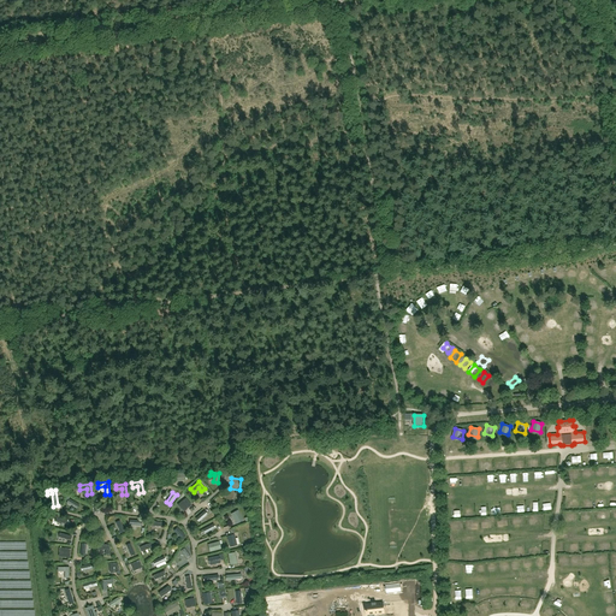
[(70,498),(66,502),(77,508),(80,504),(70,498)]
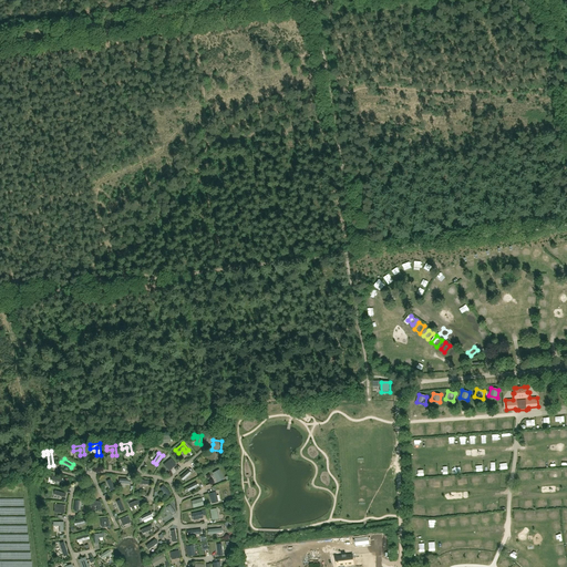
[(166,468),(169,465),(172,468),(176,465),(171,459),(163,465),(166,468)]
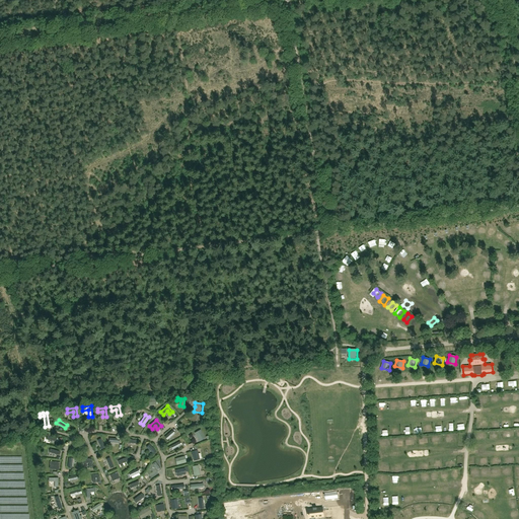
[(165,436),(167,439),(175,433),(173,430),(165,436)]
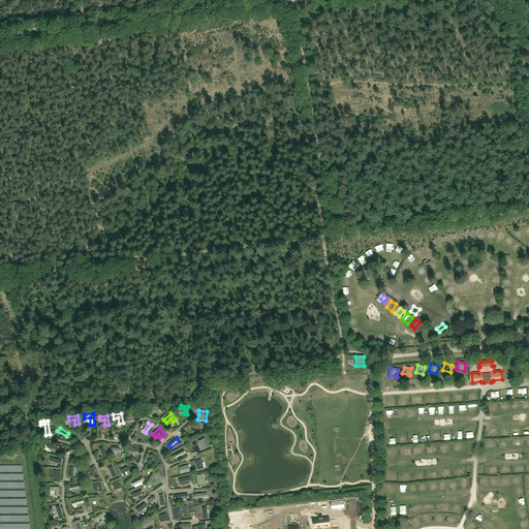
[(209,447),(205,438),(198,441),(204,449),(209,447)]
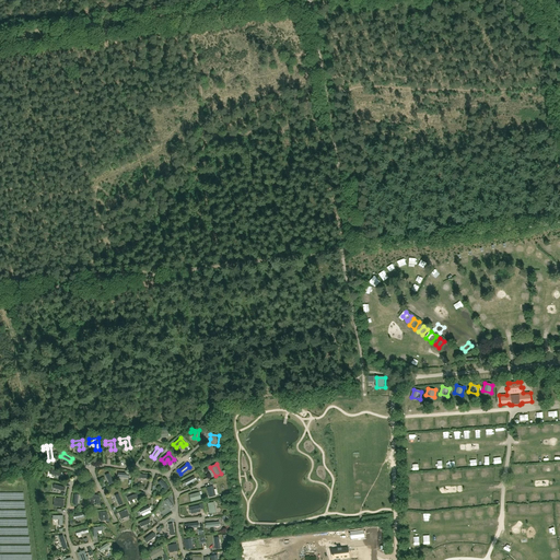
[(106,475),(111,485),(115,482),(111,473),(106,475)]
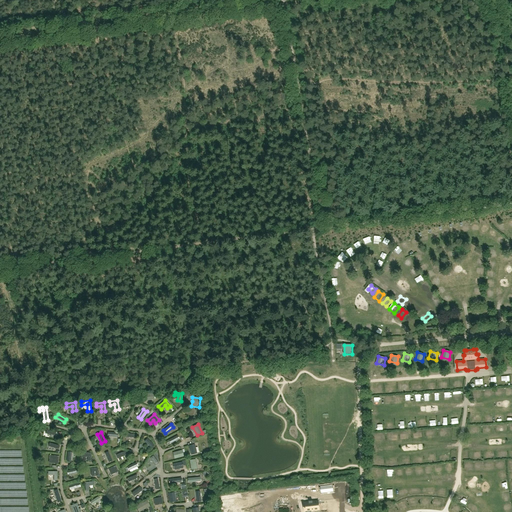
[(82,433),(78,435),(82,444),(86,443),(82,433)]
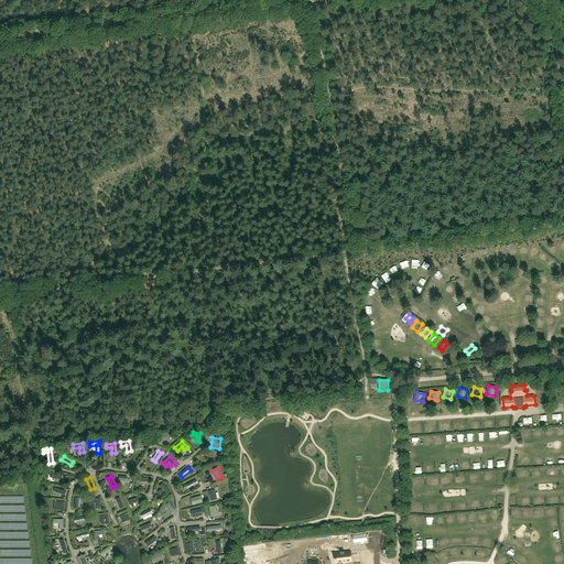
[(186,484),(187,488),(198,483),(196,479),(186,484)]
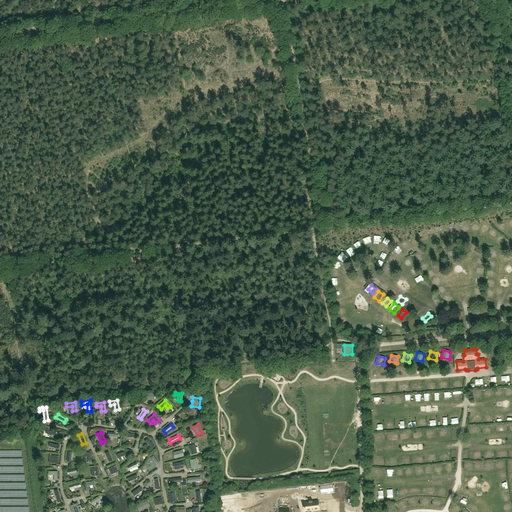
[(146,439),(143,442),(150,449),(153,446),(146,439)]
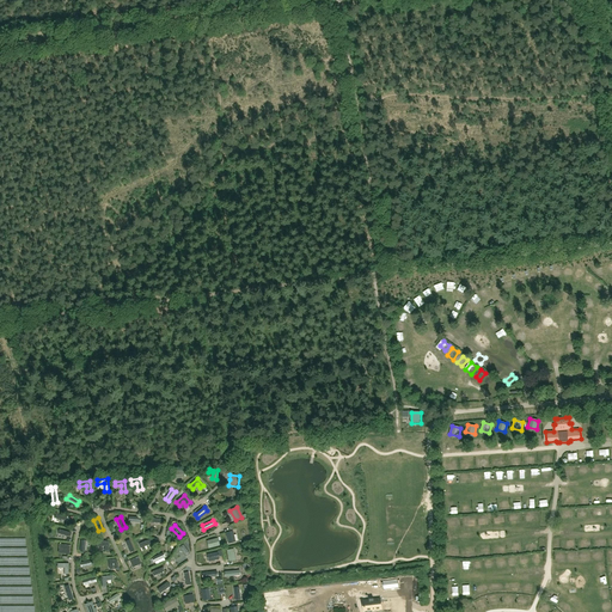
[(226,533),(228,544),(236,542),(233,531),(226,533)]
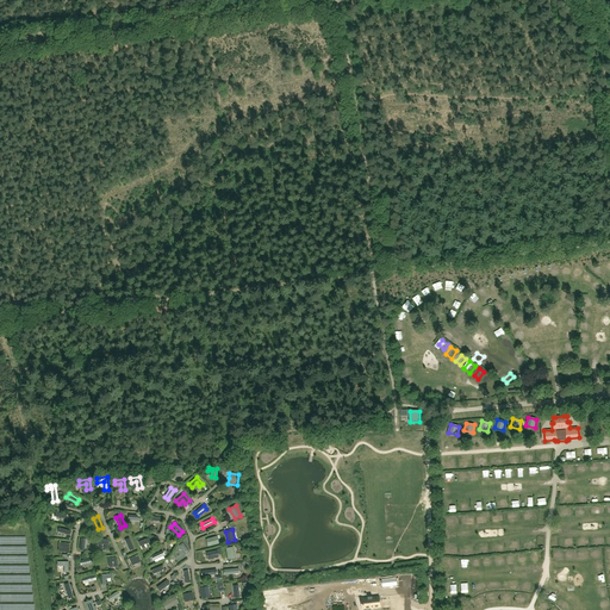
[(137,541),(139,546),(153,541),(150,536),(137,541)]
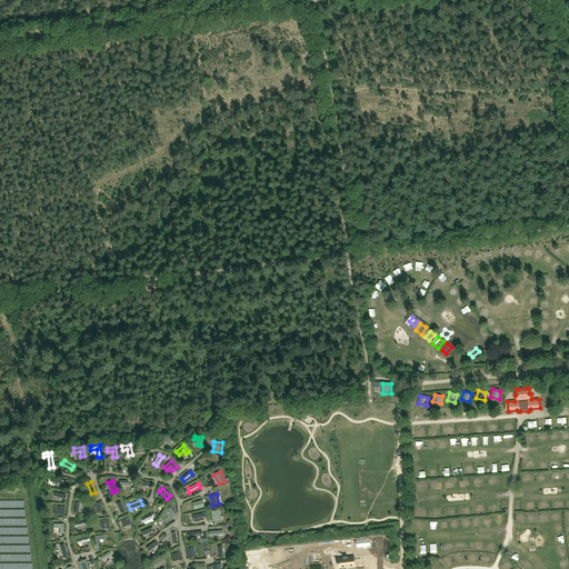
[(193,510),(203,507),(202,500),(192,503),(193,510)]
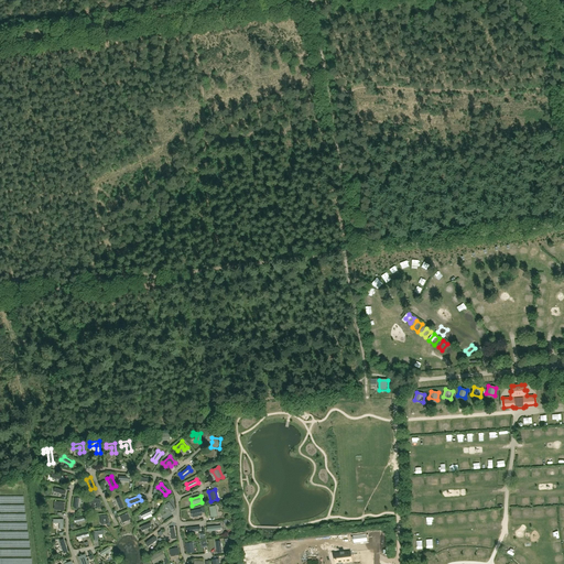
[(97,508),(100,508),(100,499),(89,499),(89,505),(96,503),(97,508)]
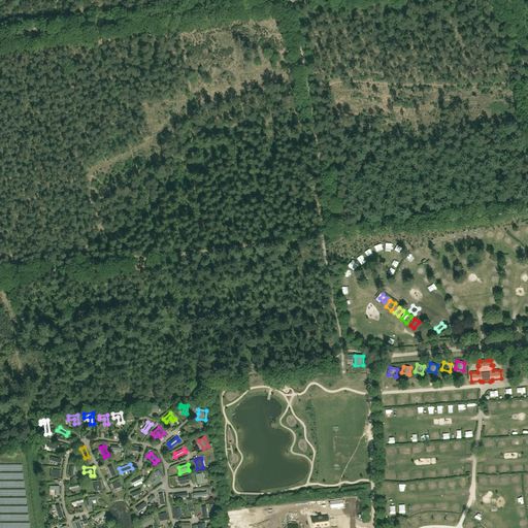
[(61,470),(51,469),(51,473),(57,474),(57,479),(60,479),(61,470)]
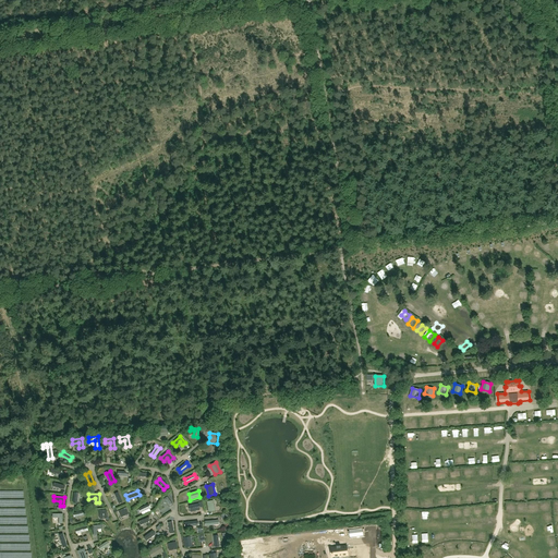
[(167,496),(164,498),(169,507),(173,505),(167,496)]
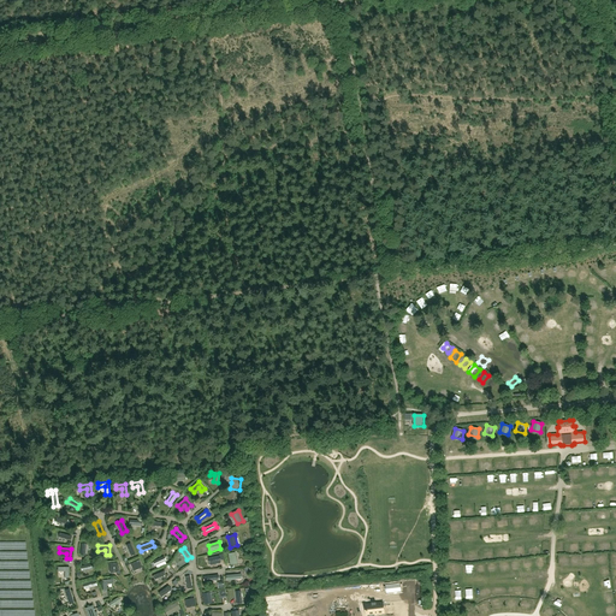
[(142,568),(138,561),(130,564),(132,569),(136,568),(137,570),(142,568)]
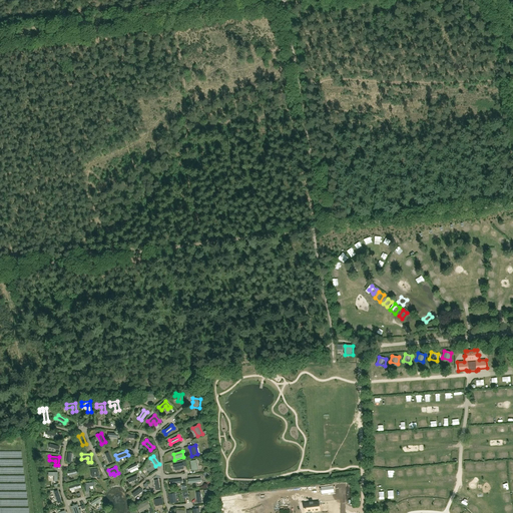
[(127,479),(128,483),(138,479),(137,475),(127,479)]
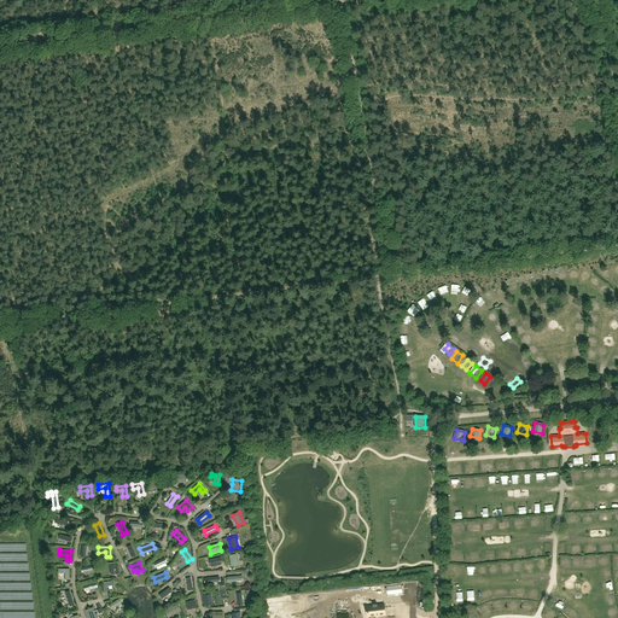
[(114,582),(103,582),(103,592),(108,592),(108,587),(114,586),(114,582)]
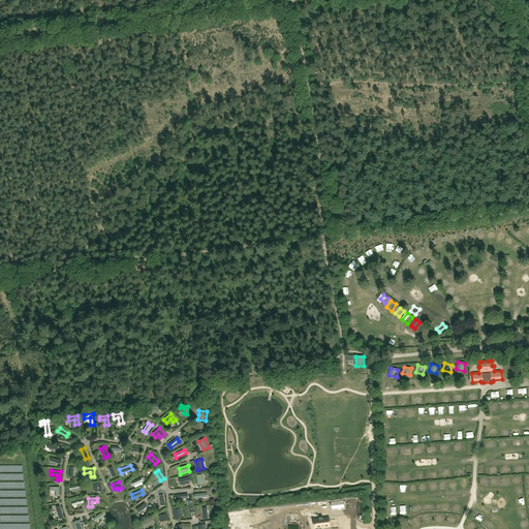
[(344,501),(331,502),(332,509),(345,508),(344,501)]
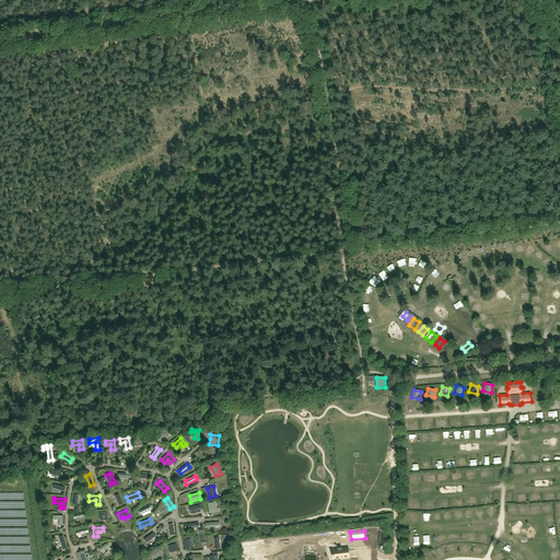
[(144,539),(147,543),(156,535),(153,532),(144,539)]
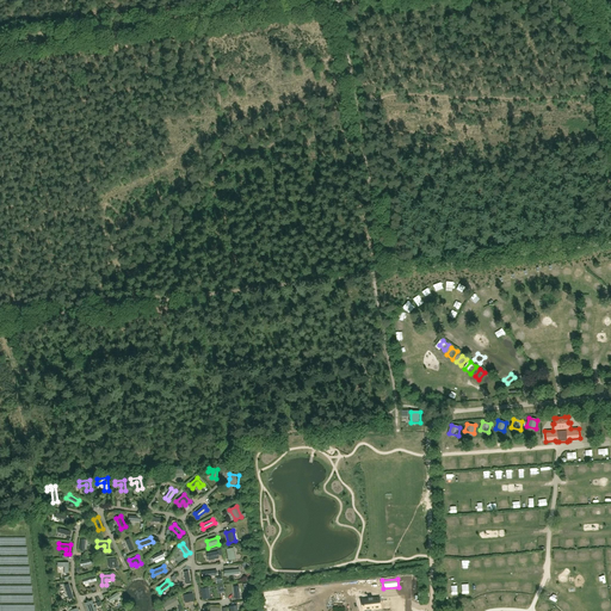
[(107,598),(110,602),(119,596),(117,592),(107,598)]
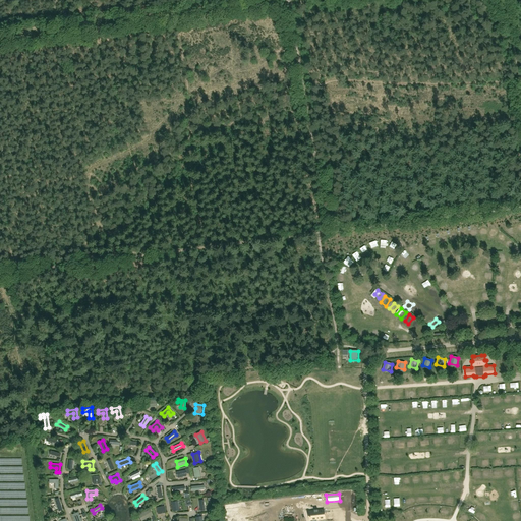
[(164,506),(156,508),(158,514),(166,513),(164,506)]
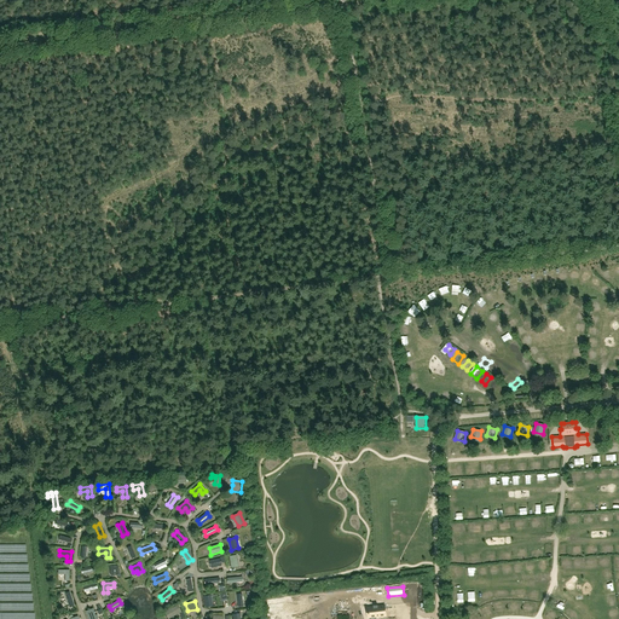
[(183,612),(181,612),(178,605),(165,612),(168,618),(179,614),(181,618),(183,618),(185,618),(183,612)]
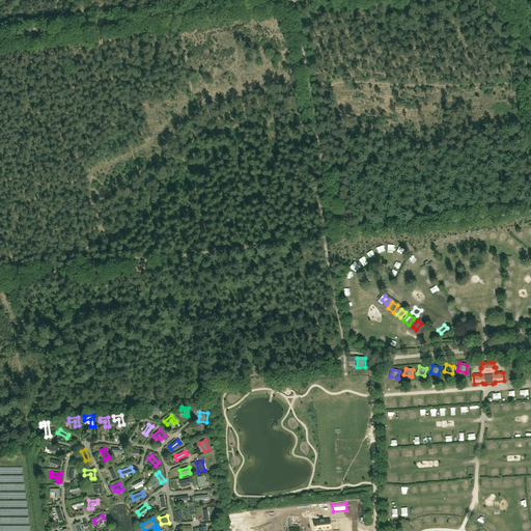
[(330,520),(316,522),(317,530),(331,528),(330,520)]
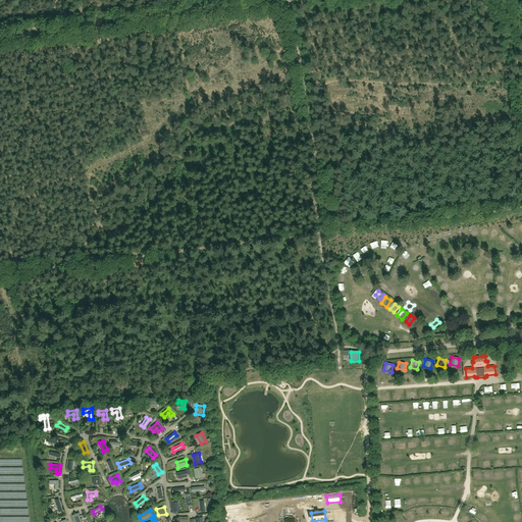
[(81,521),(79,513),(72,516),(74,521),(81,521)]
